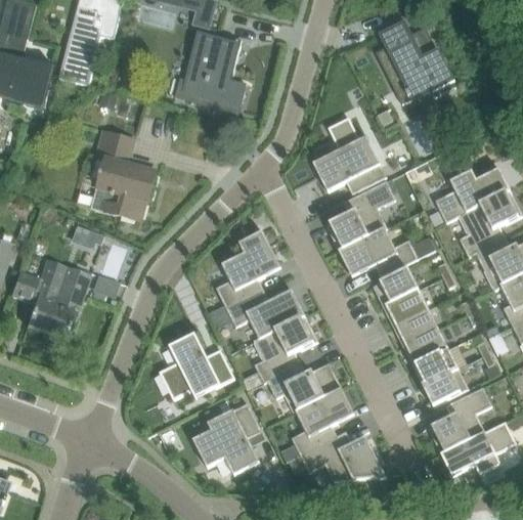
[(0,95),(42,107),(53,65),(22,57),(36,3),(24,0),(5,0),(0,23),(0,95)]
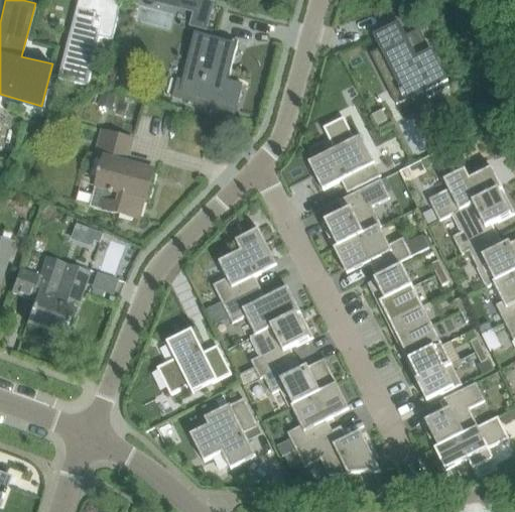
[(74,13),(57,77),(87,84),(98,35),(111,38),(117,15),(116,15),(120,0),(83,0),(82,7),(76,5),(74,13)]
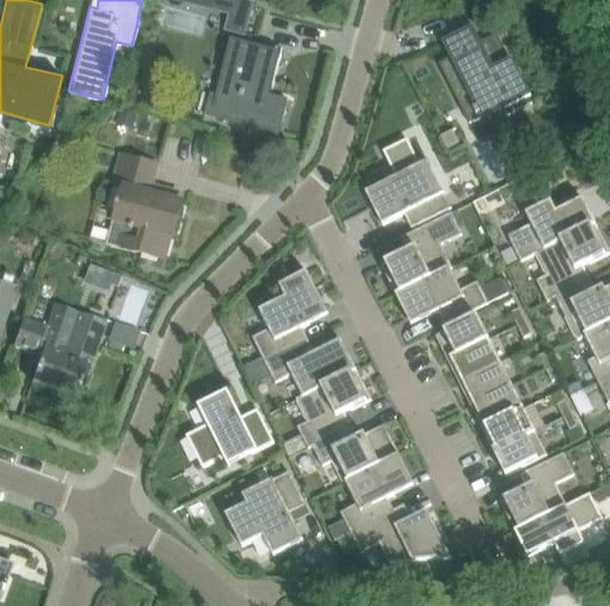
[(213,0),(211,8),(227,13),(223,29),(244,35),(252,0),(213,0)]
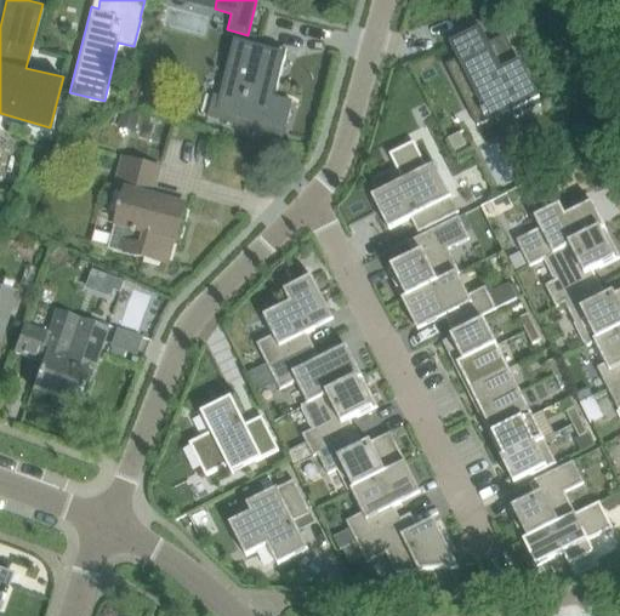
[(479,24),(449,40),(456,56),(458,57),(461,55),(472,77),(468,79),(468,80),(479,101),(478,101),(485,115),(487,117),(511,104),(516,114),(540,102),(536,96),(539,95),(519,57),(517,58),(510,41),(493,50),(479,24)]
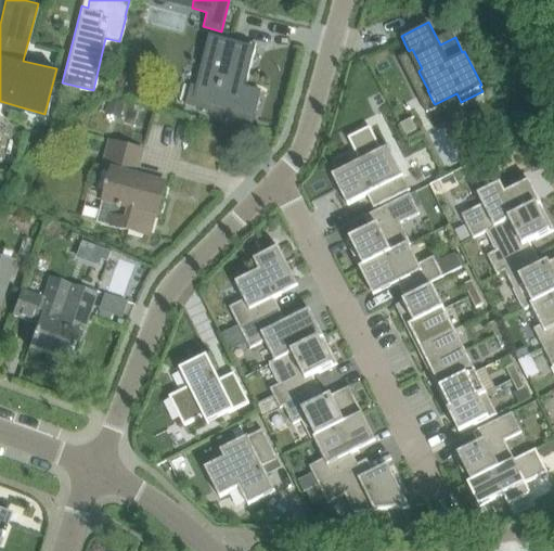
[(253,52),(254,47),(209,34),(195,84),(206,87),(203,98),(254,112),(258,94),(243,90),(254,52),(253,52)]
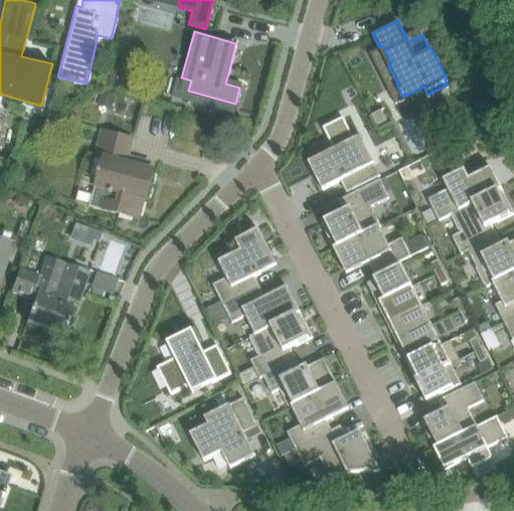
[(380,107),(370,112),(375,123),(385,117),(380,107)]
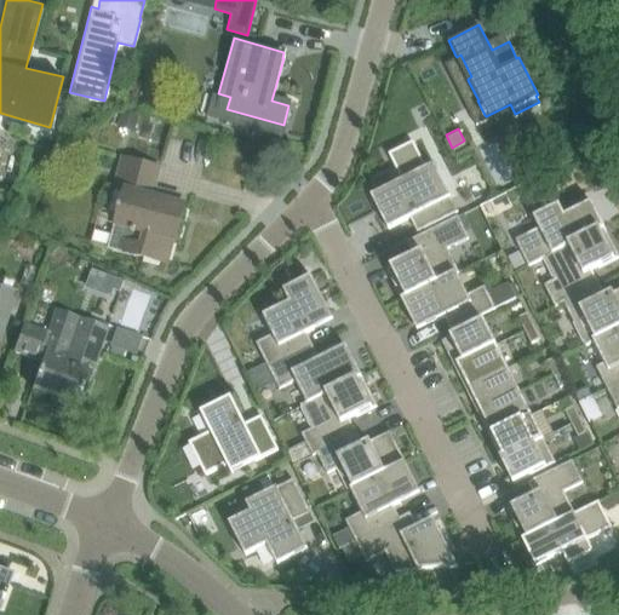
[(401,177),(371,193),(388,225),(416,211),(422,223),(423,225),(457,208),(441,177),(441,176),(434,180),(423,160),(419,153),(412,138),(411,139),(388,150),(400,173),(401,177)]
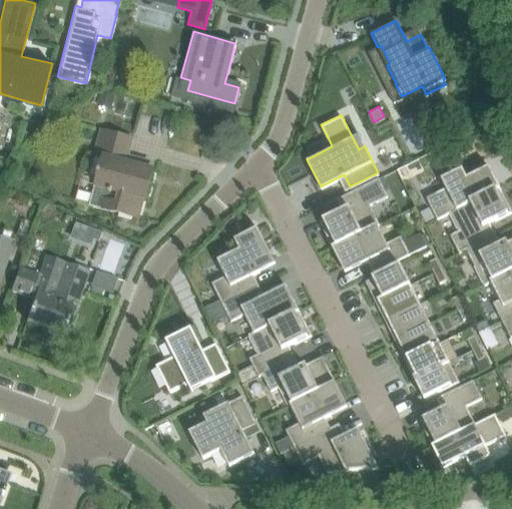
[(126,153),(131,135),(100,127),(94,152),(102,154),(99,166),(97,166),(97,169),(98,169),(89,201),(136,214),(142,195),(145,196),(152,167),(133,162),(134,155),(126,153)]
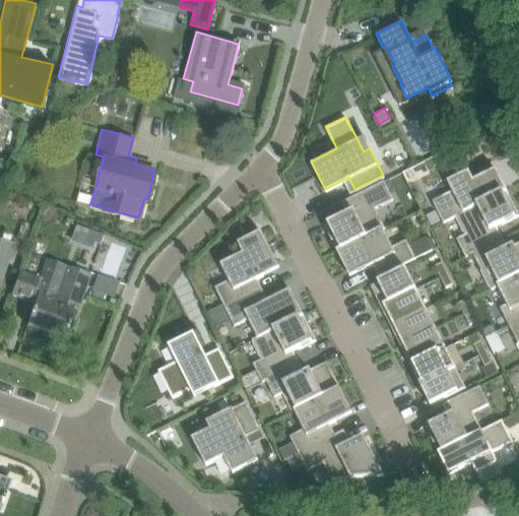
[(455,212),(505,187),(495,167),(472,178),(467,169),(446,179),(451,188),(431,198),(442,219),(455,212)]
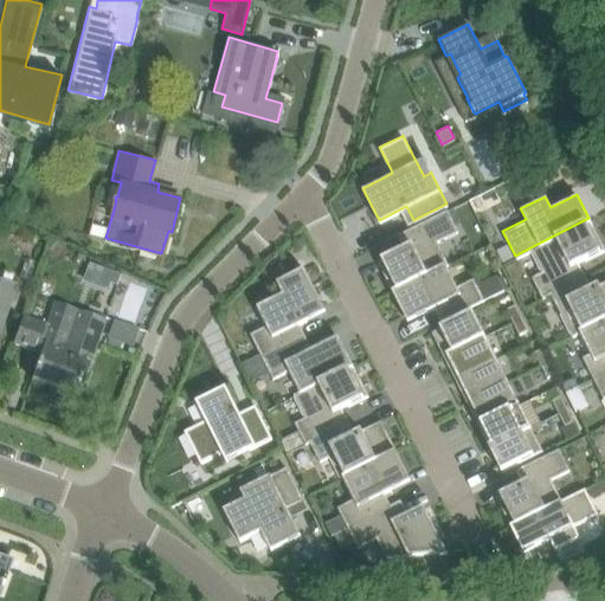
[(379,259),(378,260),(378,262),(392,289),(445,263),(445,264),(448,263),(441,249),(436,240),(457,230),(446,208),(397,233),(398,236),(404,247),(379,259)]
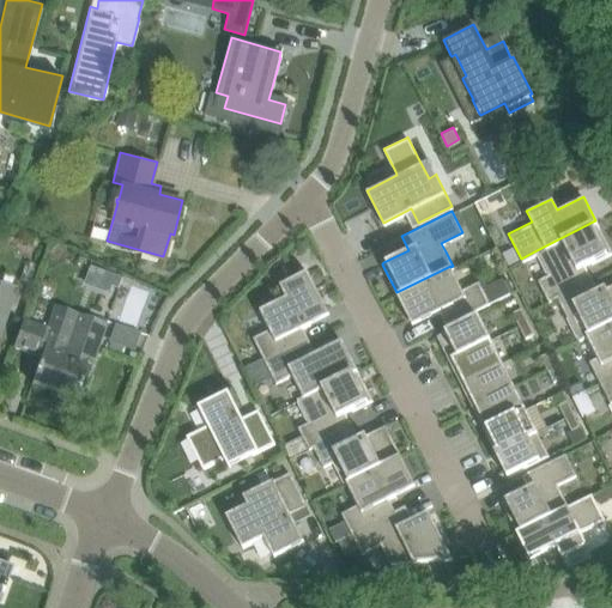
[(595,220),(537,250),(537,251),(547,273),(538,279),(538,280),(549,301),(557,296),(556,295),(591,277),(585,265),(595,259),(611,251),(605,239),(597,220),(595,220)]
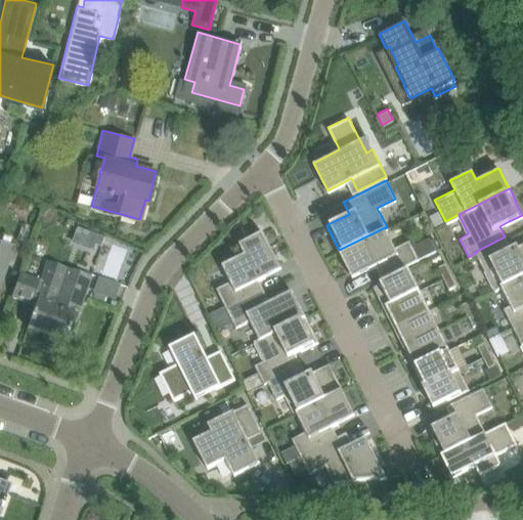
[(385,227),(339,250),(349,270),(365,262),(368,268),(375,265),(381,276),(406,263),(413,260),(418,258),(411,245),(408,240),(394,247),(386,229),(385,228),(385,227)]
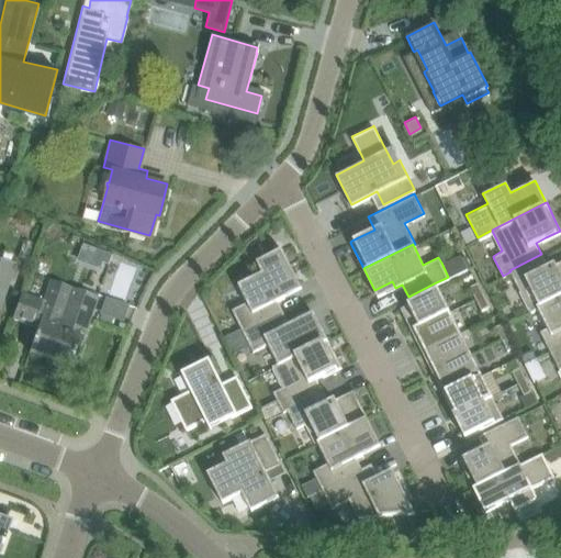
[(247,300),(232,309),(243,331),(282,311),(277,299),(283,296),(281,290),(299,281),(282,247),(281,247),(256,259),(261,271),(238,283),(247,300)]
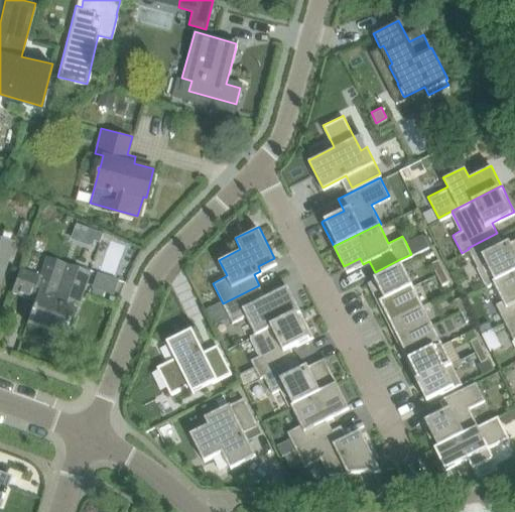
[(497,233),(468,248),(469,249),(487,285),(494,281),(493,280),(514,269),(514,238),(503,244),(497,233)]
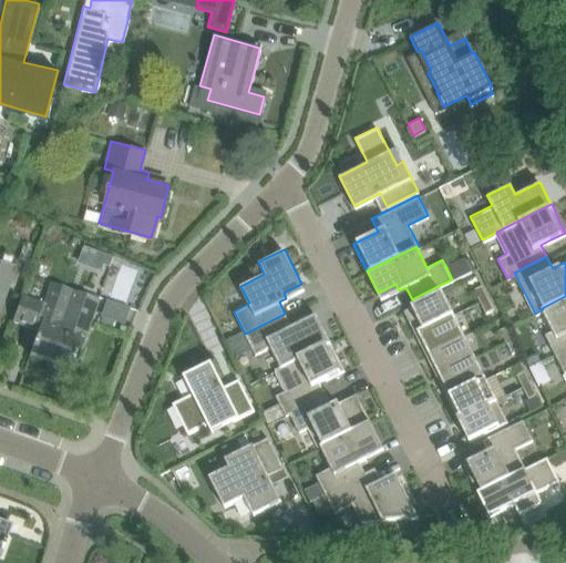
[(465,257),(459,260),(465,273),(471,269),(465,257)]
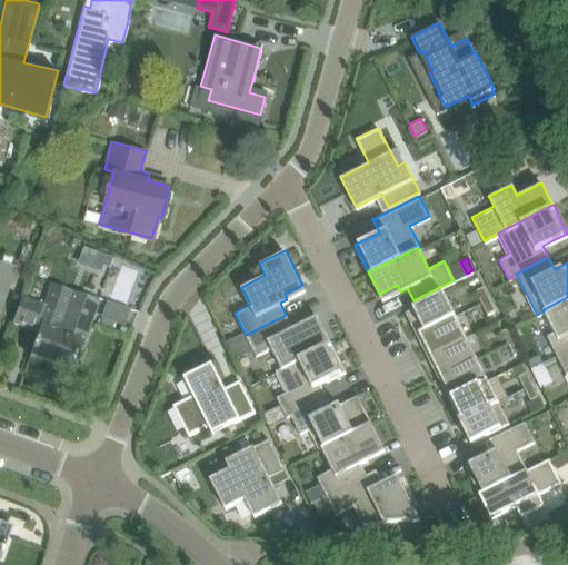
[(0,259),(0,306),(16,265),(0,259)]
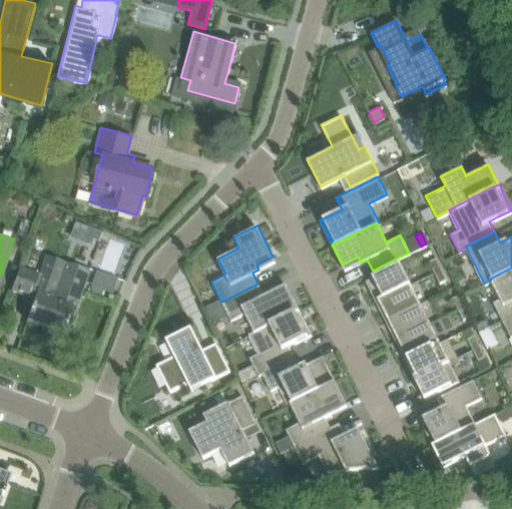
[(96,268),(114,271),(117,259),(98,256),(96,268)]
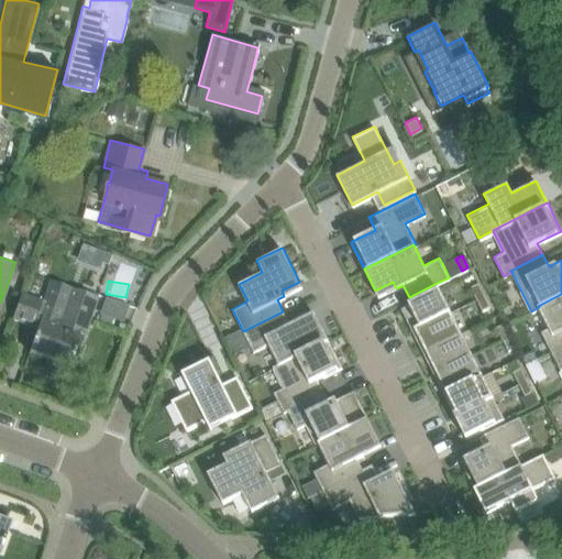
[(477,282),(470,285),(475,297),(483,293),(477,282)]
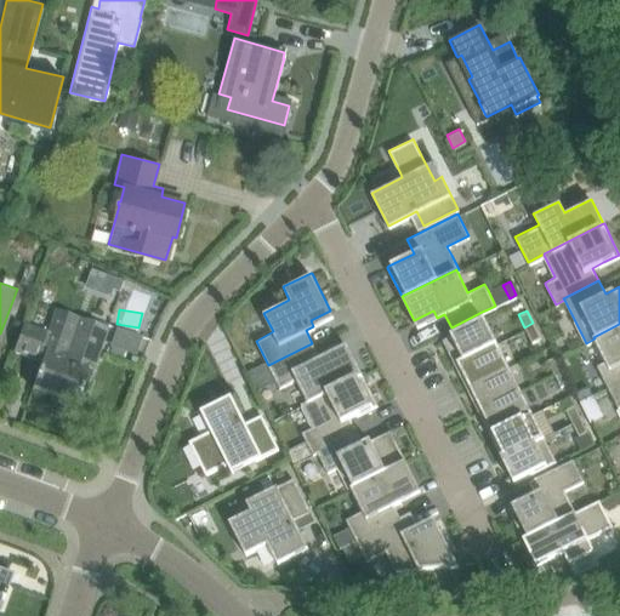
[(92,365),(107,325),(77,315),(64,349),(47,343),(52,331),(23,320),(13,348),(41,359),(32,386),(33,386),(33,385),(55,392),(56,387),(75,393),(73,400),(74,400),(79,389),(80,391),(83,383),(81,382),(87,363),(92,365)]
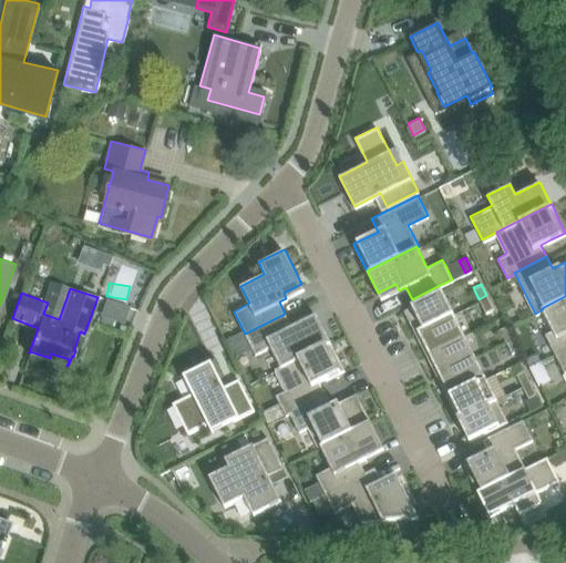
[(441,290),(403,309),(414,331),(452,313),(442,292),(441,290)]
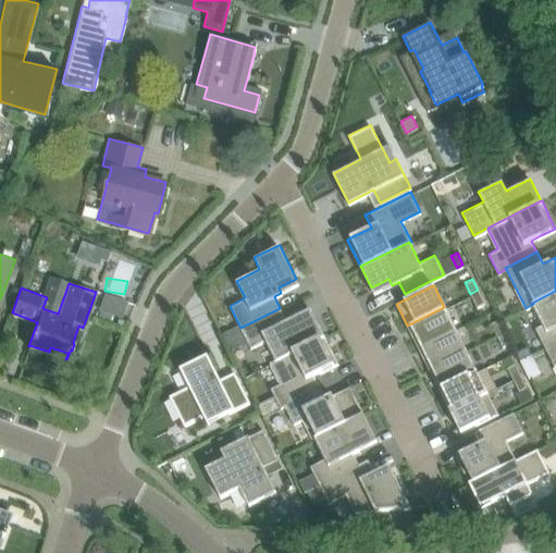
[(478,290),(470,294),(477,306),(484,302),(478,290)]
